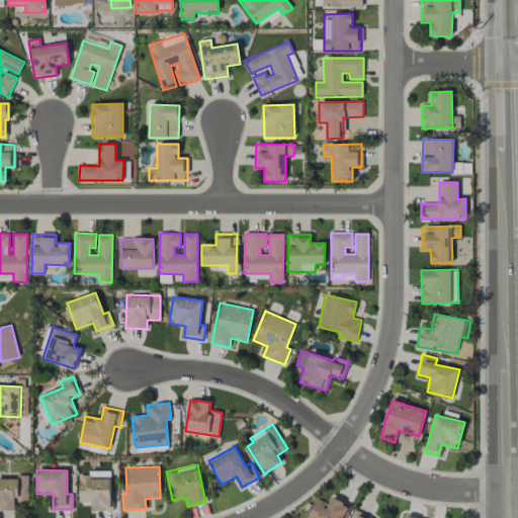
[(91,510),(111,510),(110,471),(88,471),(88,476),(78,476),(79,503),(91,503),(91,510)]
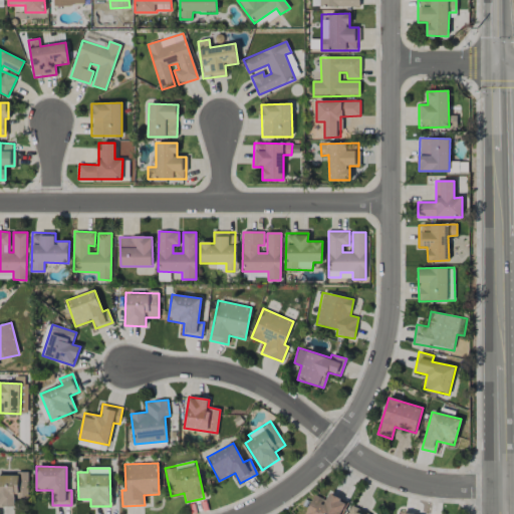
[(0,506),(15,507),(14,497),(28,497),(28,474),(0,474),(0,506)]
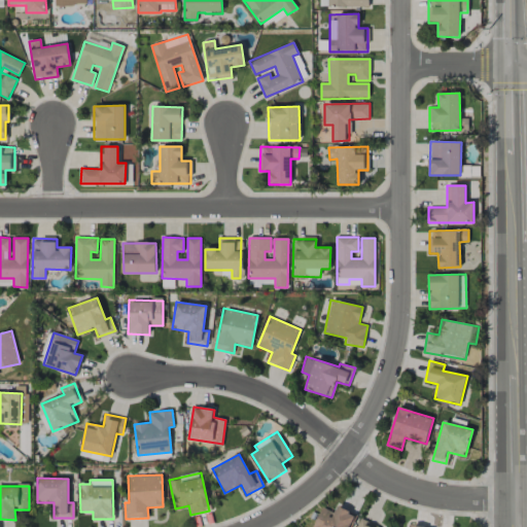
[(313,526),(349,526),(355,515),(338,506),(335,513),(322,507),(313,526)]
